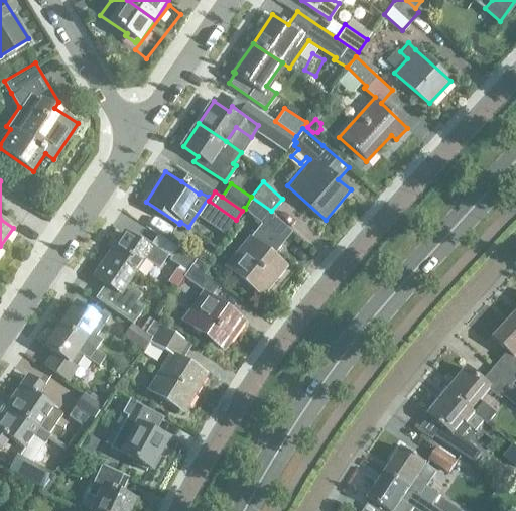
[(251,197),(245,209),(261,222),(238,252),(242,256),(231,271),(263,295),(286,265),(271,254),(291,230),(271,211),(251,197)]
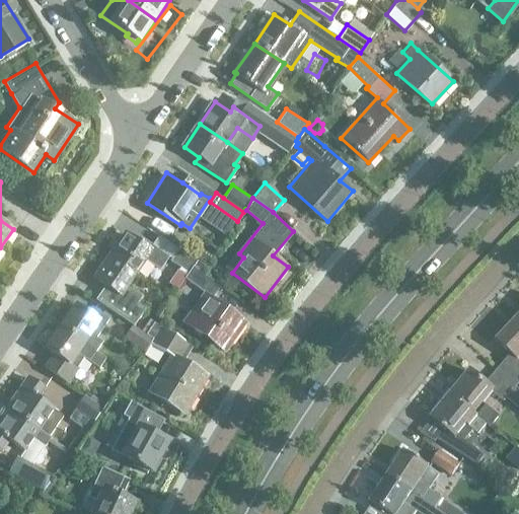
[(229,247),(238,229),(211,215),(202,233),(229,247)]
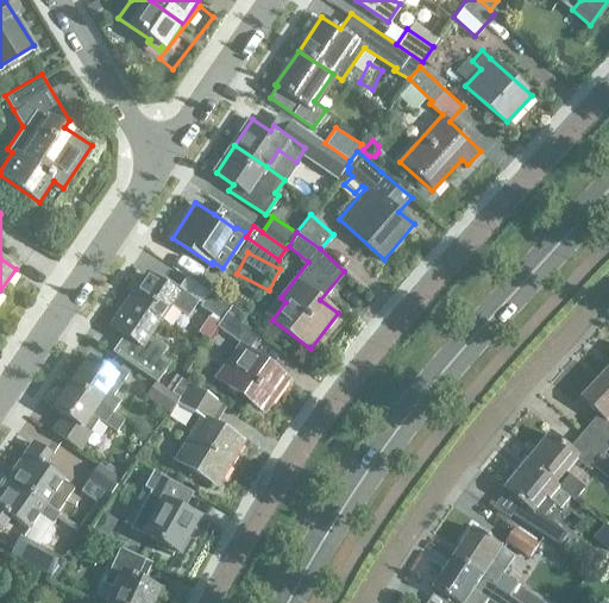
[(146,274),(130,299),(161,319),(170,303),(189,315),(199,301),(167,278),(163,284),(146,274)]
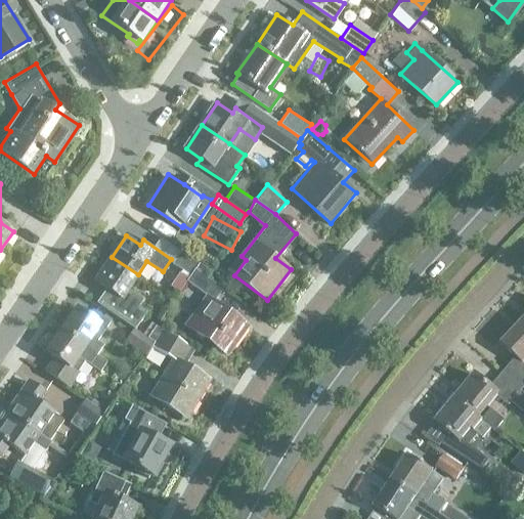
[(191,274),(195,267),(200,261),(180,248),(172,261),(191,274)]
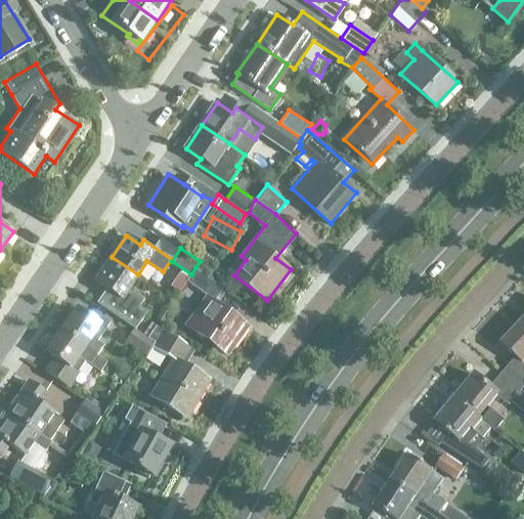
[(128,289),(138,274),(112,257),(96,280),(110,290),(106,295),(133,311),(126,322),(133,327),(147,337),(157,323),(136,310),(143,299),(128,289)]
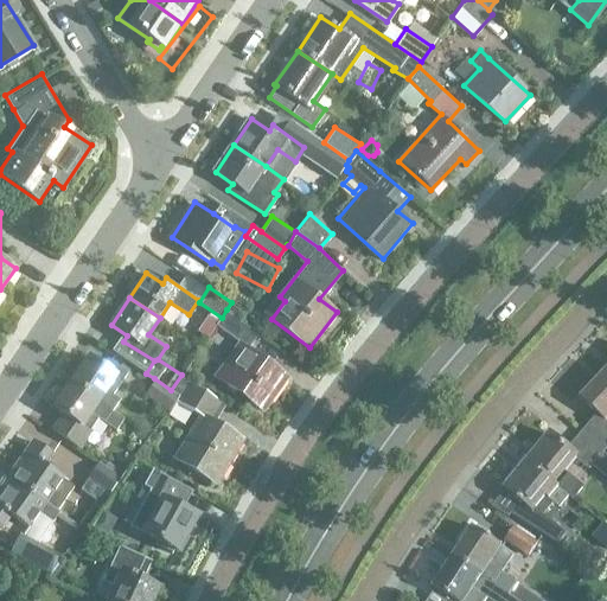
[(204,345),(216,352),(225,337),(213,330),(204,345)]
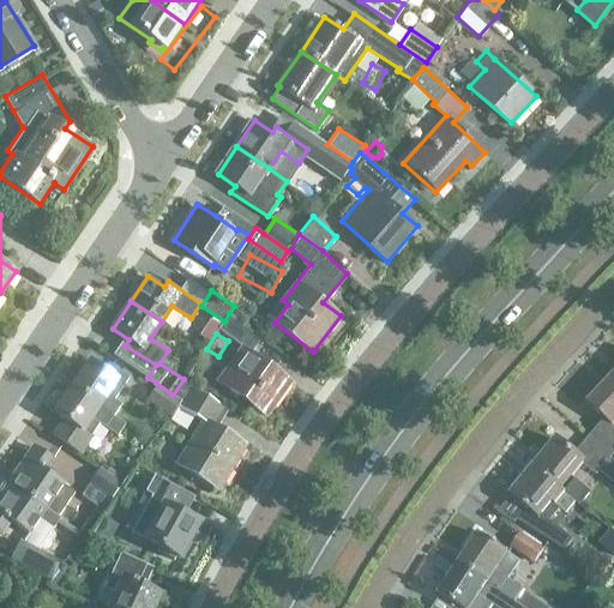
[(244,347),(220,380),(266,413),(290,379),(244,347)]
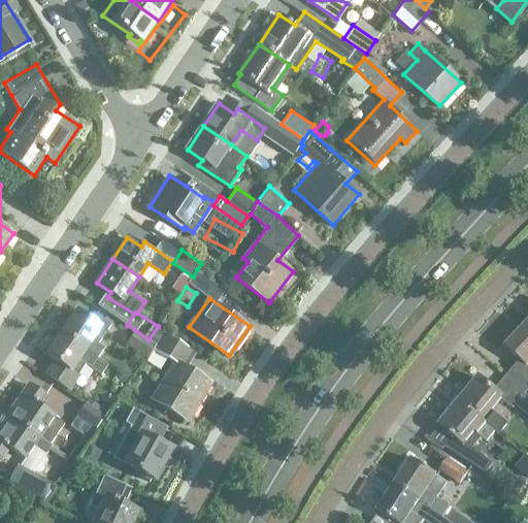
[(64,332),(98,357),(104,348),(93,340),(102,327),(78,311),(64,332)]
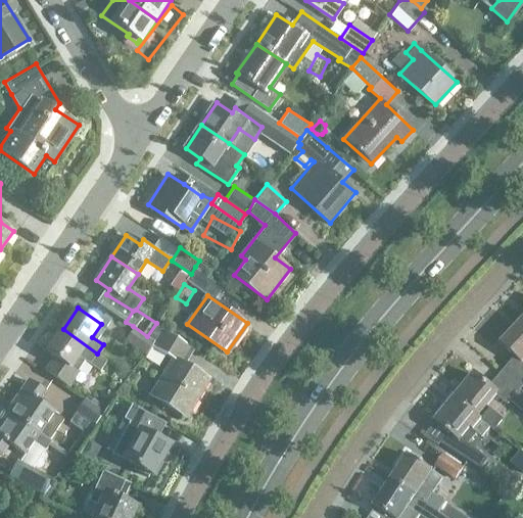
[(522,320),(522,319),(502,341),(522,359),(522,320)]
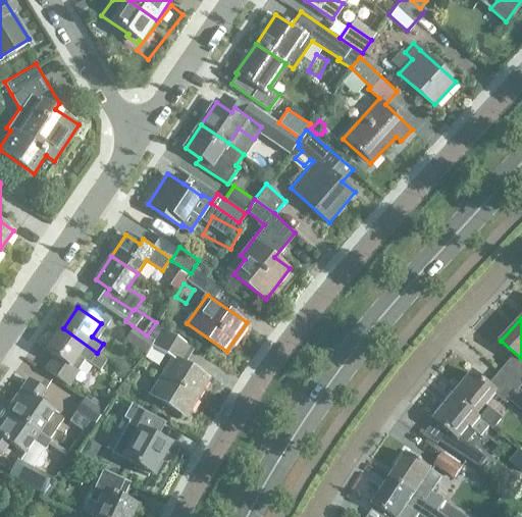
[(153,340),(151,343),(173,357),(151,392),(186,415),(210,379),(184,361),(193,348),(156,322),(147,335),(153,340)]
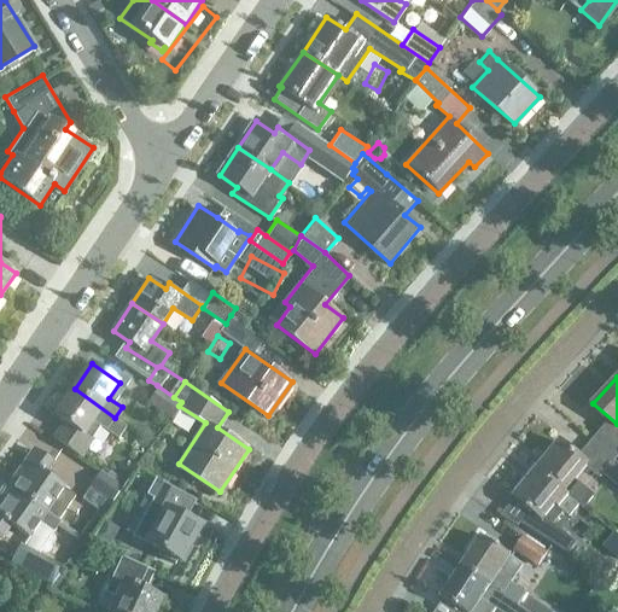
[(181,402),(174,397),(157,385),(147,400),(172,417),(179,406),(181,402)]
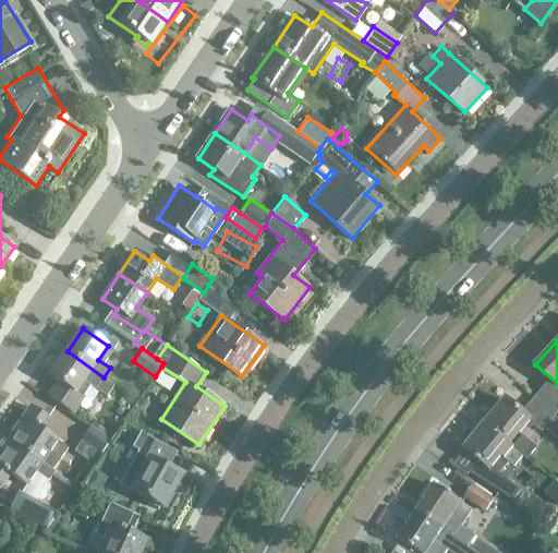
[(113,384),(104,377),(68,351),(51,375),(56,379),(46,393),(73,411),(84,395),(82,394),(89,382),(97,387),(107,394),(113,384)]
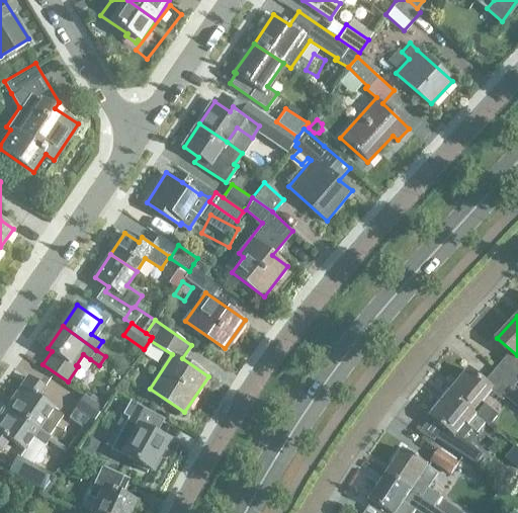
[(482,400),(492,388),(470,368),(451,392),(487,420),(490,423),(498,414),(482,400)]
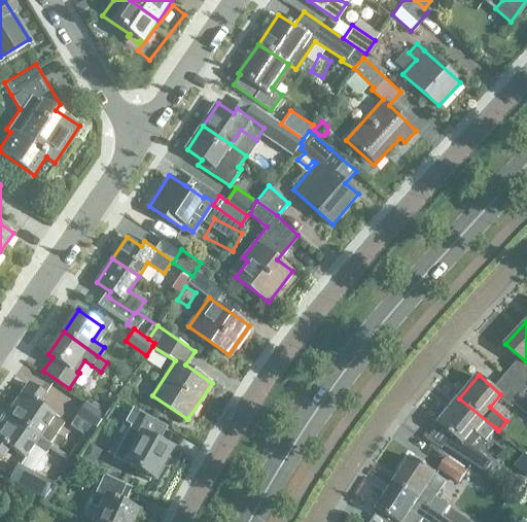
[(7,414),(49,441),(64,420),(56,414),(39,404),(46,393),(29,381),(7,414)]
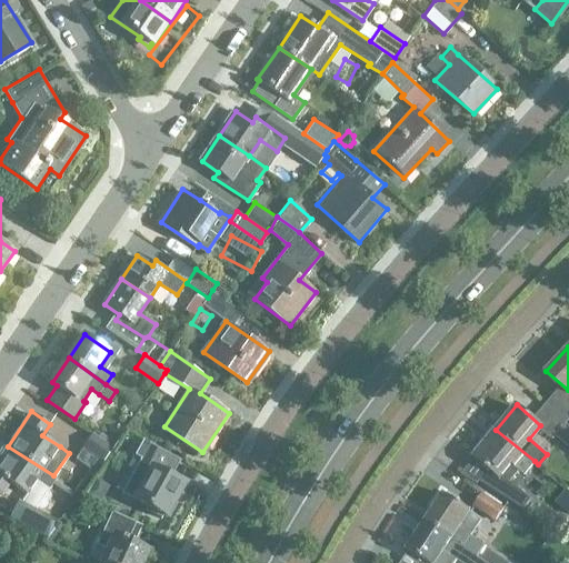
[(568,422),(566,421),(556,433),(568,443),(568,422)]
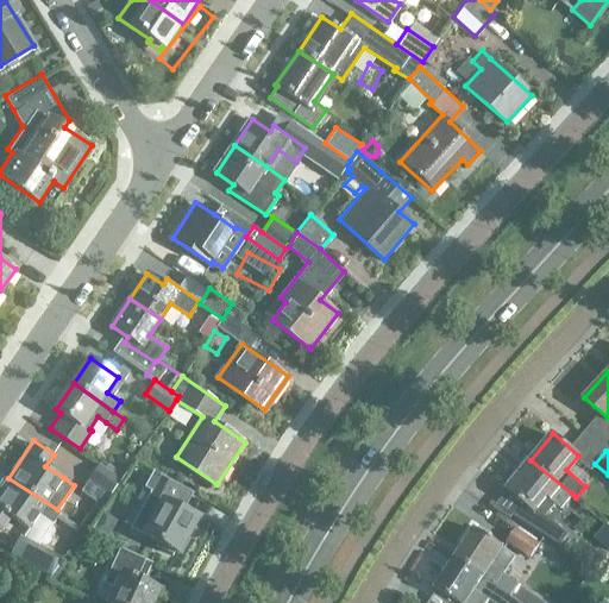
[(562,506),(572,494),(531,460),(508,488),(494,504),(510,515),(513,512),(559,541),(567,532),(535,507),(547,492),(562,506)]
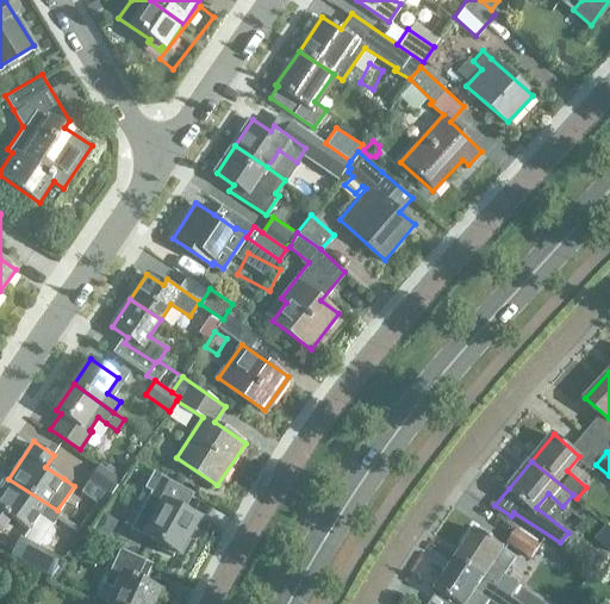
[(110,493),(120,477),(98,462),(87,478),(110,493)]
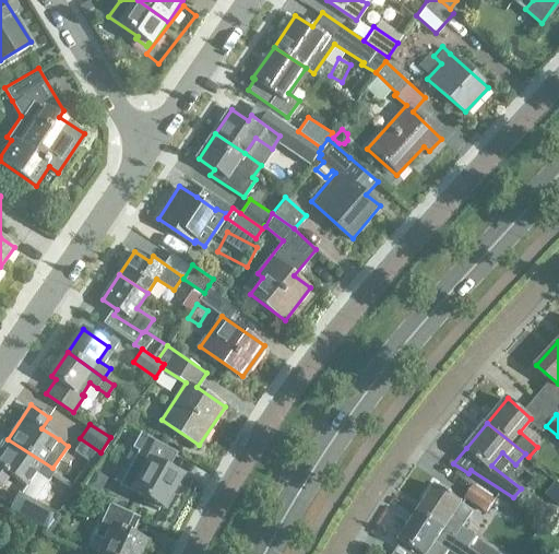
[(133,491),(164,507),(182,476),(169,470),(179,451),(147,433),(139,449),(141,449),(131,468),(143,474),(133,491)]
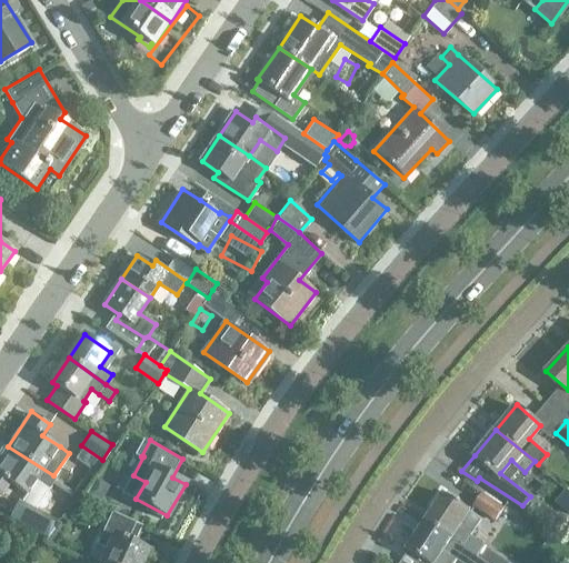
[(53,475),(8,446),(0,458),(0,491),(5,494),(11,482),(29,492),(38,479),(49,486),(56,476),(53,475)]
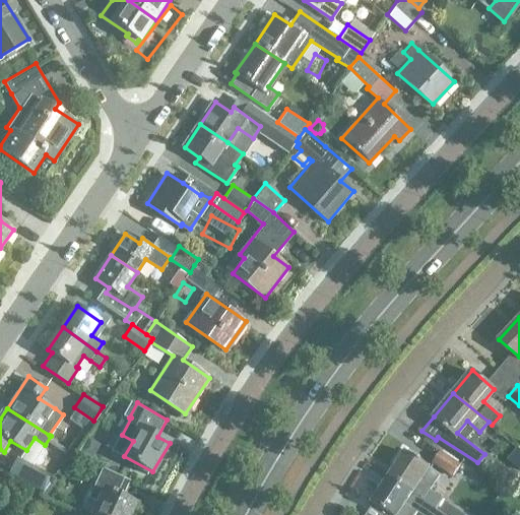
[(79,450),(91,456),(99,443),(87,436),(79,450)]
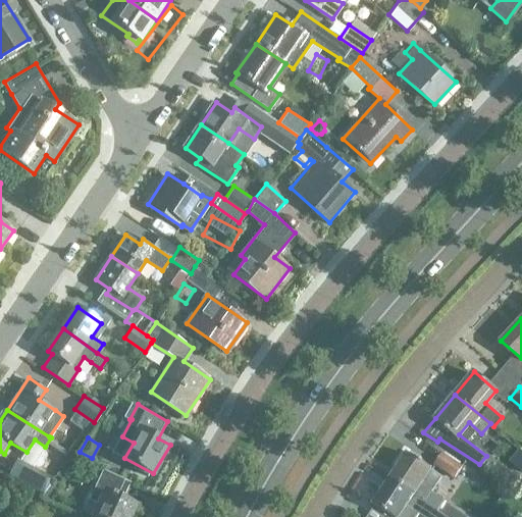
[(455,475),(463,463),(441,450),(433,462),(455,475)]
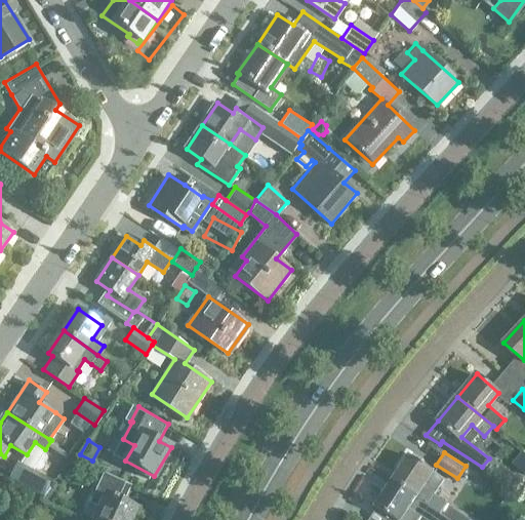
[(392,478),(454,519),(469,519),(470,518),(447,503),(447,502),(425,485),(435,471),(409,453),(392,478)]
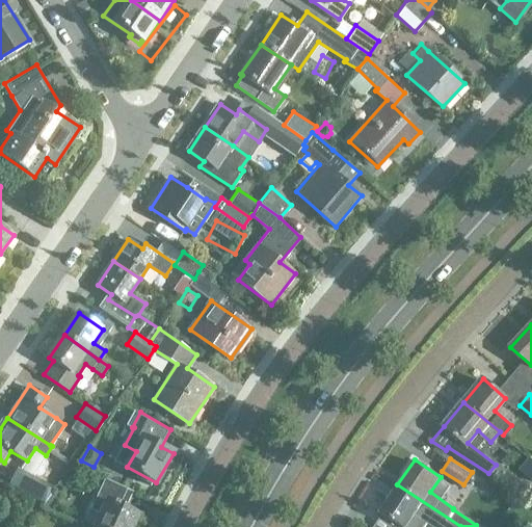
[(33,474),(20,468),(18,466),(9,483),(45,501),(54,484),(33,474)]
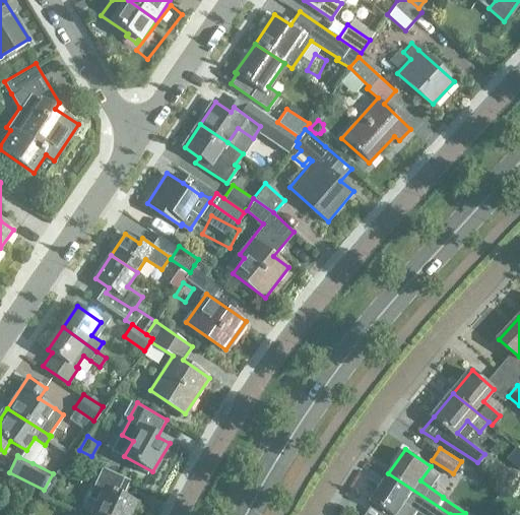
[(101,502),(93,514),(131,514),(137,503),(124,497),(132,478),(105,466),(89,497),(101,502)]
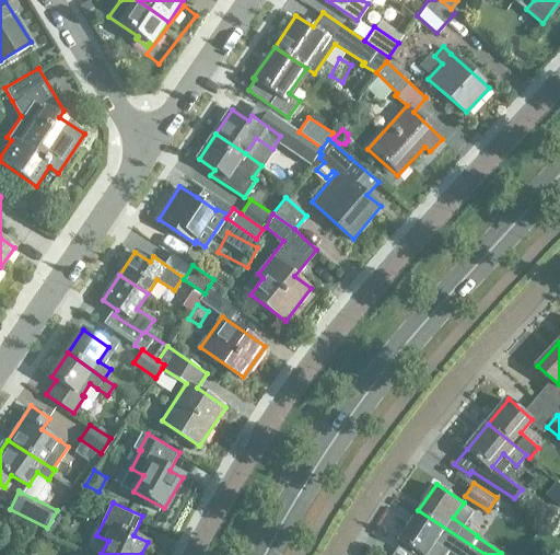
[(485,554),(418,510),(399,539),(403,540),(399,545),(409,552),(412,547),(423,554),(444,554),(450,548),(458,554),(485,554)]
